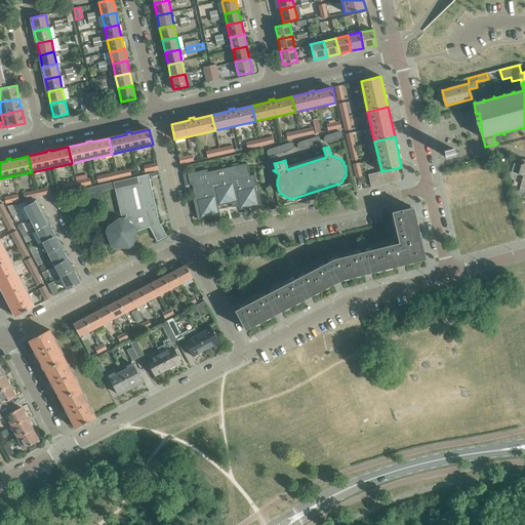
[(522,197),(524,184),(524,161),(522,161),(521,166),(515,164),(512,173),(519,174),(523,176),(519,190),(513,191),(515,199),(522,197)]
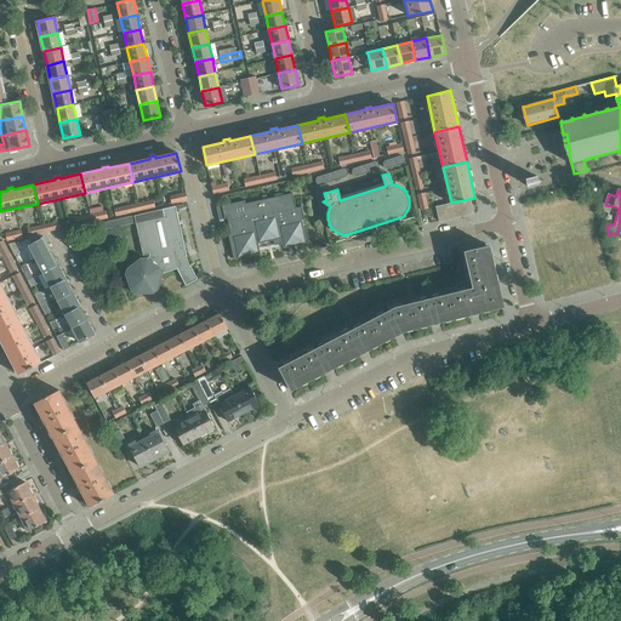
[(222,205),(224,218),(227,218),(231,234),(228,234),(234,260),(260,254),(258,244),(273,240),(274,245),(283,244),(283,249),(309,243),(301,206),(296,208),(292,193),(245,204),(245,200),(222,205)]
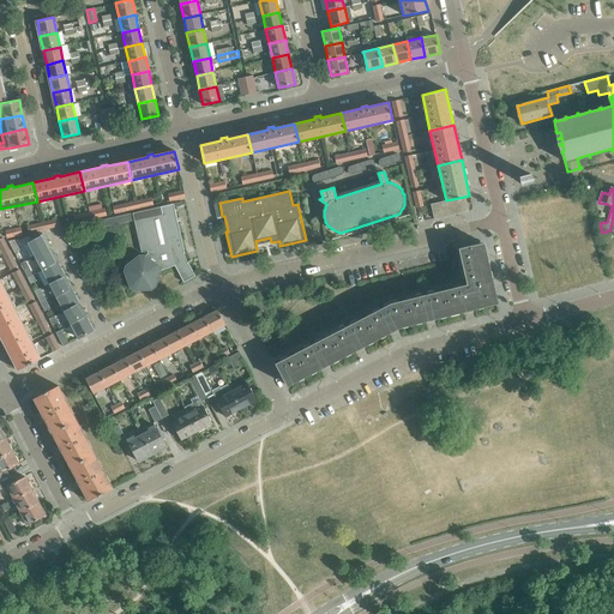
[(468,211),(464,197),(446,200),(449,215),(468,211)]
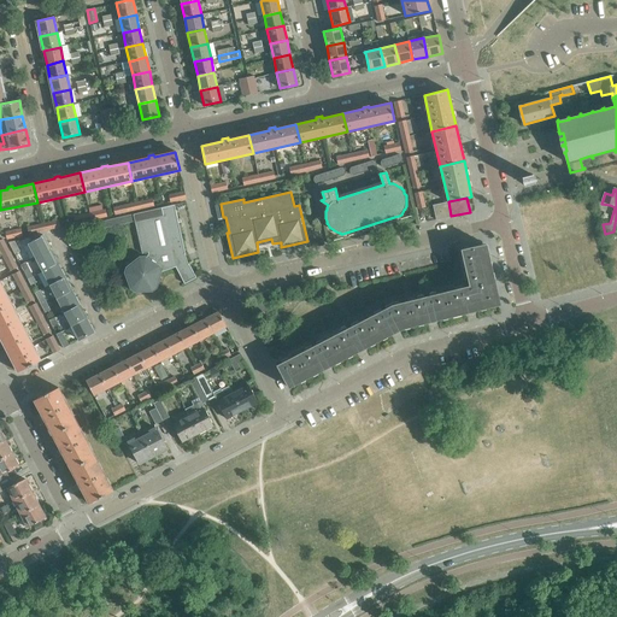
[(448,201),(440,204),(444,218),(451,216),(448,201)]
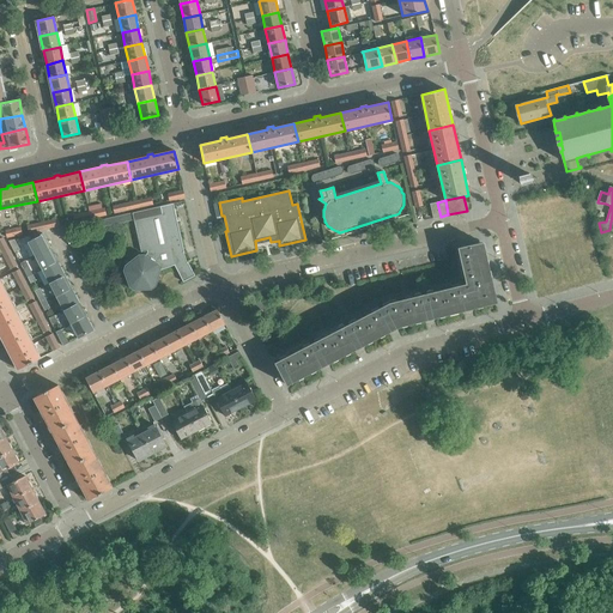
[(437,202),(430,204),(434,218),(441,217),(437,202)]
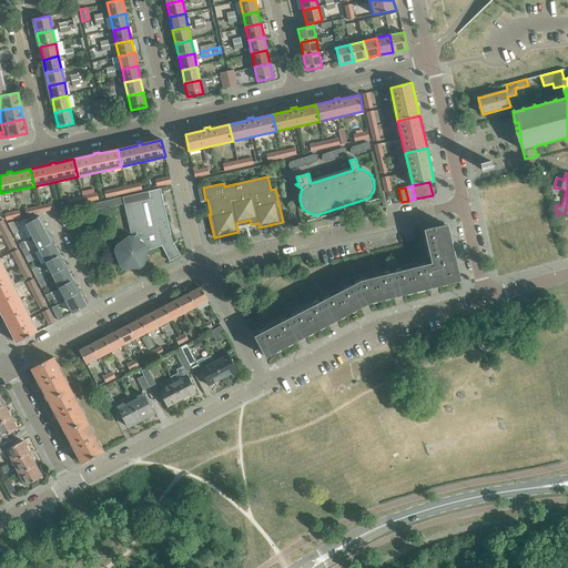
[(161,189),(155,190),(134,194),(135,201),(150,198),(155,222),(168,219),(161,189)]
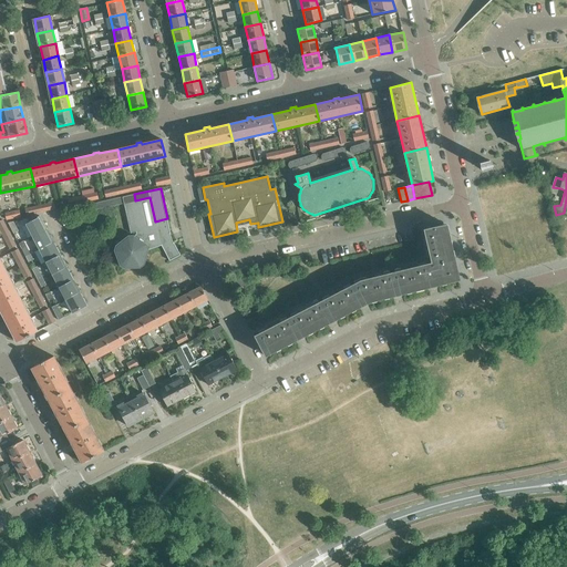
[(92,210),(124,203),(131,233),(135,232),(136,234),(134,236),(134,235),(129,236),(115,245),(114,250),(120,266),(124,268),(140,268),(144,265),(148,249),(161,245),(164,249),(169,260),(181,255),(174,243),(173,243),(169,234),(171,234),(167,218),(155,222),(150,197),(135,200),(134,194),(91,204),(92,210)]
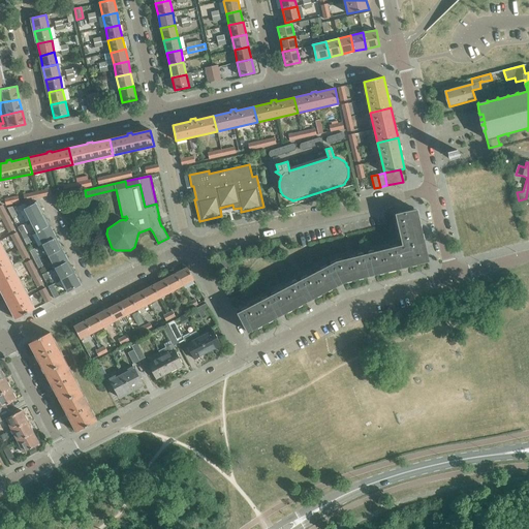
[(24,209),(30,220),(43,214),(42,213),(43,212),(41,207),(40,208),(37,201),(24,209)]
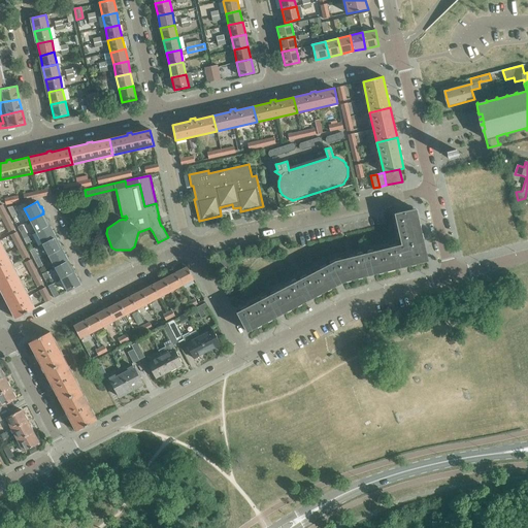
[(413,209),(408,210),(395,213),(402,246),(423,241),(416,211),(416,210),(415,210),(415,209),(414,209),(413,209)]
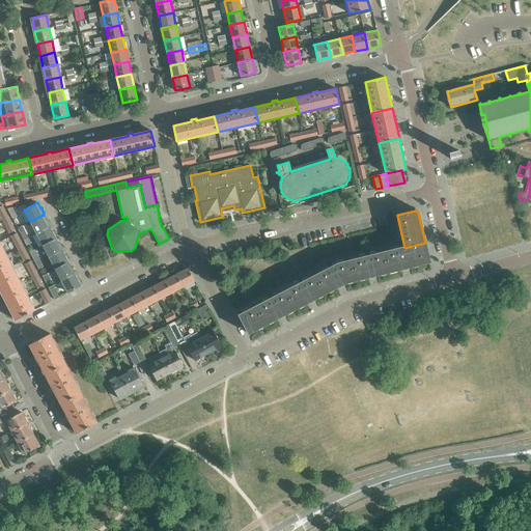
[(47,220),(44,215),(30,221),(36,233),(50,227),(49,225),(50,224),(48,220),(47,220)]
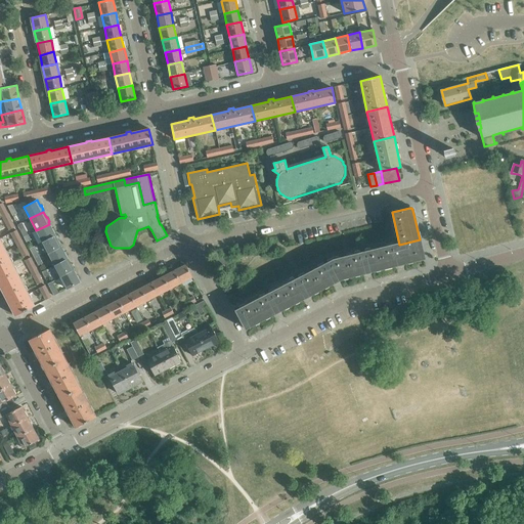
[(49,224),(36,230),(32,232),(38,244),(42,242),(55,235),(54,233),(55,233),(53,228),(52,229),(49,224)]
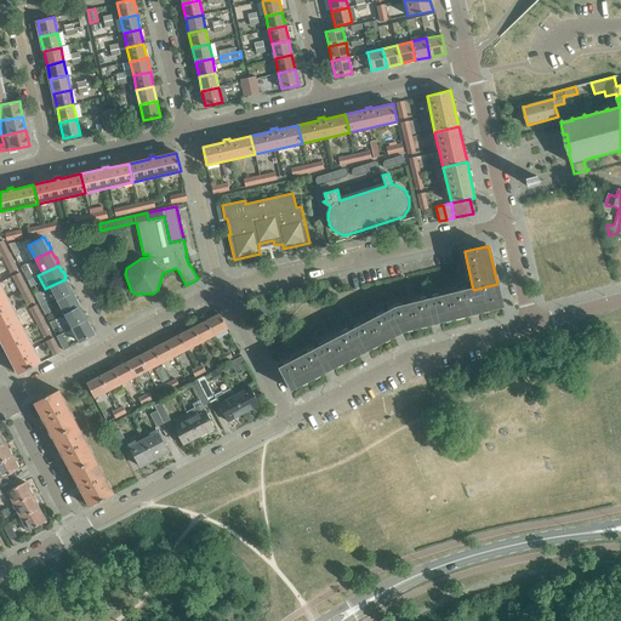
[(57,301),(72,292),(72,291),(73,290),(69,284),(68,285),(66,279),(50,286),(57,301)]
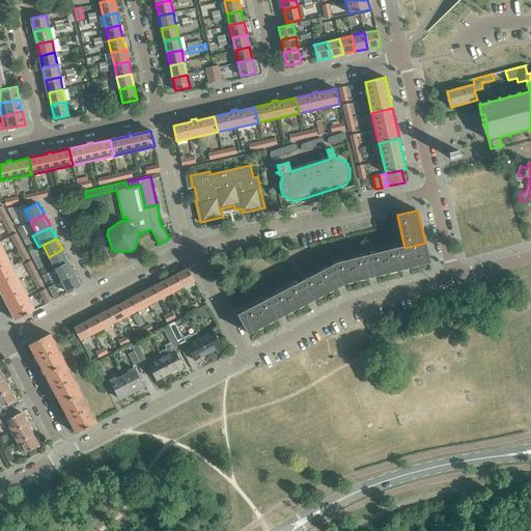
[(391,247),(383,249),(386,267),(388,272),(429,261),(425,243),(404,248),(397,249),(397,248),(392,249),(391,247)]
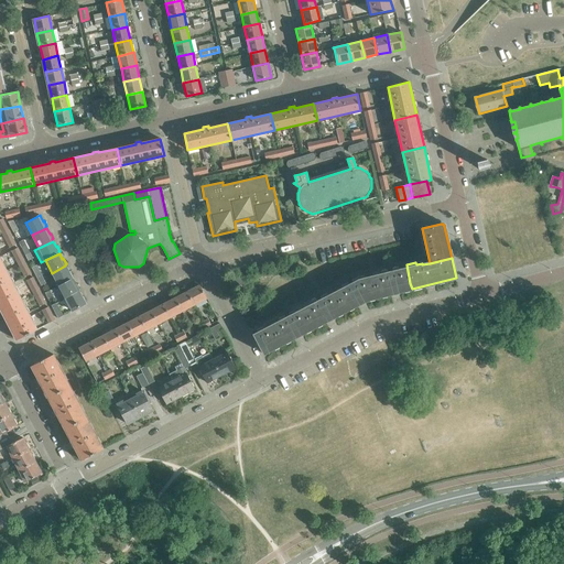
[(410,283),(407,264),(398,267),(399,269),(381,273),(381,271),(371,273),(378,297),(412,289),(410,283)]
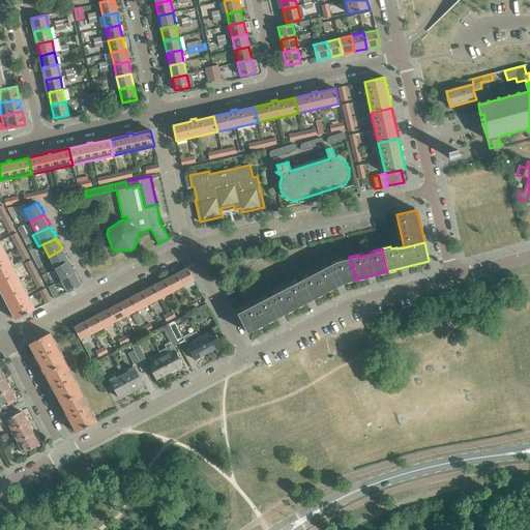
[(49,257),(55,268),(67,262),(67,260),(68,259),(65,255),(64,255),(61,249),(49,257)]
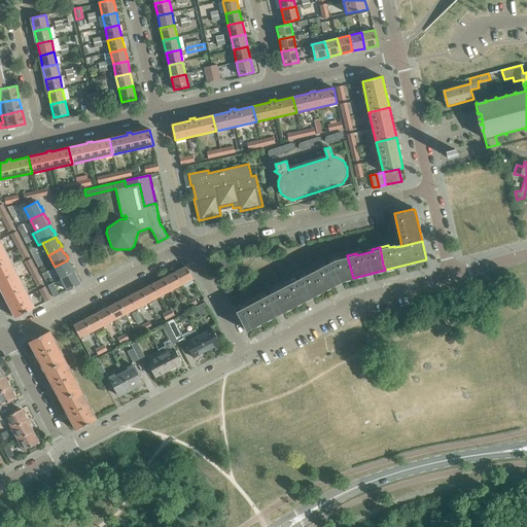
[(0,254),(0,287),(1,289),(20,280),(5,252),(0,254)]
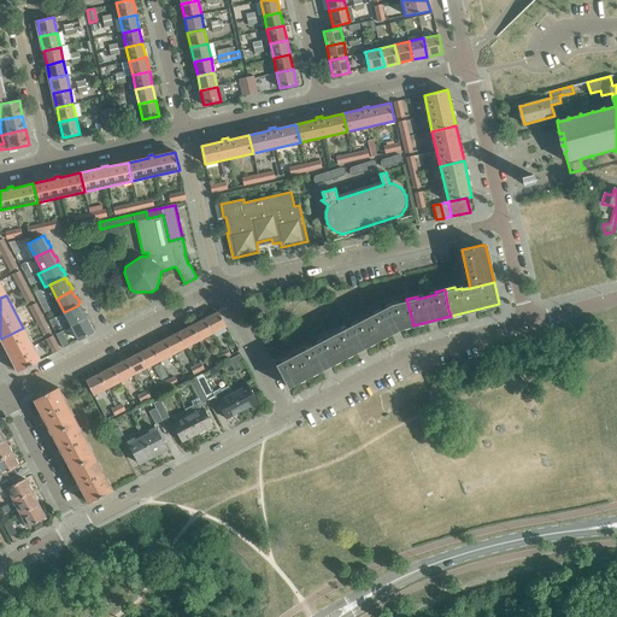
[(413,325),(406,299),(397,301),(398,304),(392,305),(376,315),(374,311),(365,316),(375,334),(377,340),(386,336),(398,330),(404,328),(413,325)]
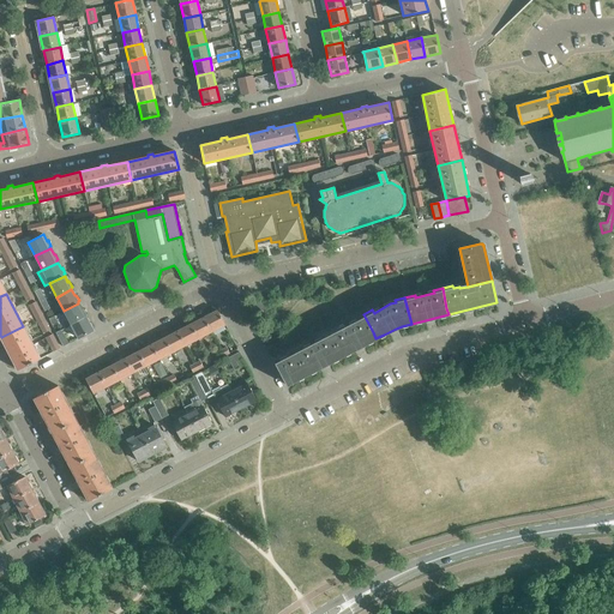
[(257,313),(263,309),(265,308),(260,300),(252,304),(257,313)]
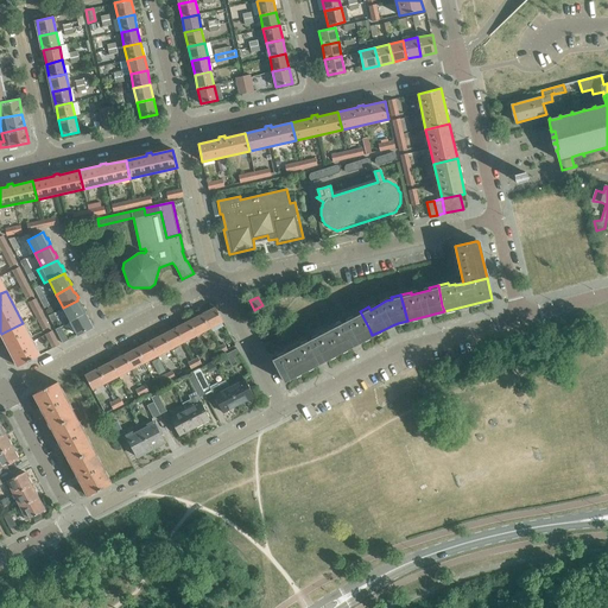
[(63,308),(70,321),(86,314),(84,311),(86,311),(82,305),(81,306),(77,301),(63,308)]
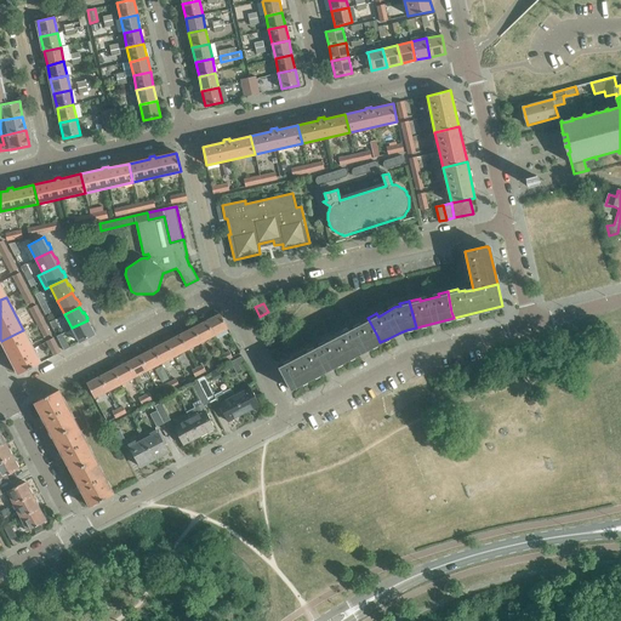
[(220,314),(206,320),(215,335),(228,328),(220,314)]
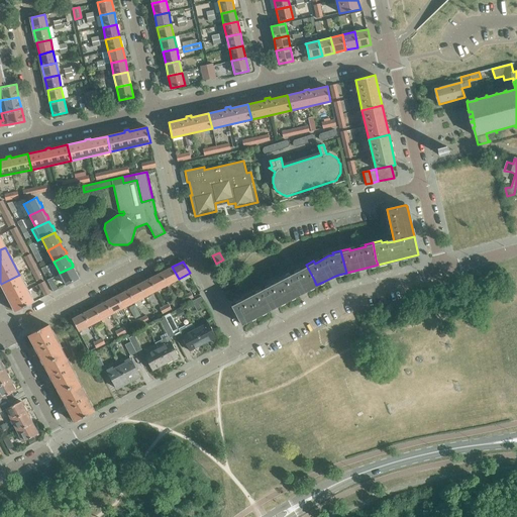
[(285,276),(277,280),(287,301),(316,285),(314,280),(306,265),(298,269),(300,271),(295,274),(286,279),(285,276)]
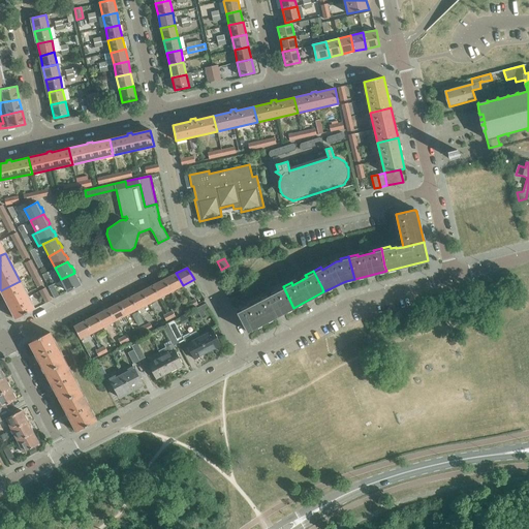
[(67,291),(81,284),(79,283),(81,282),(78,277),(76,278),(74,273),(61,279),(67,291)]
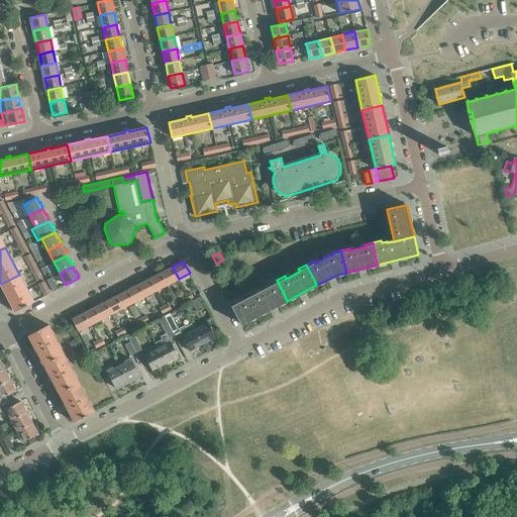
[(161,273),(168,285),(179,279),(172,267),(161,273)]
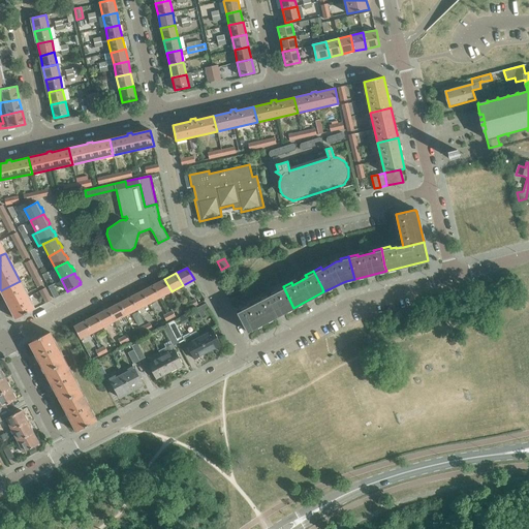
[(164,279),(153,285),(159,298),(172,291),(164,279)]
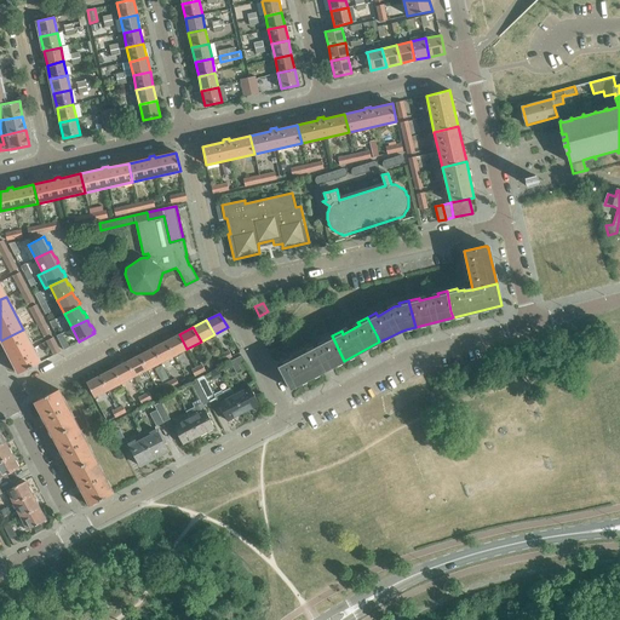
[(18,373),(40,362),(23,329),(1,340),(18,373)]
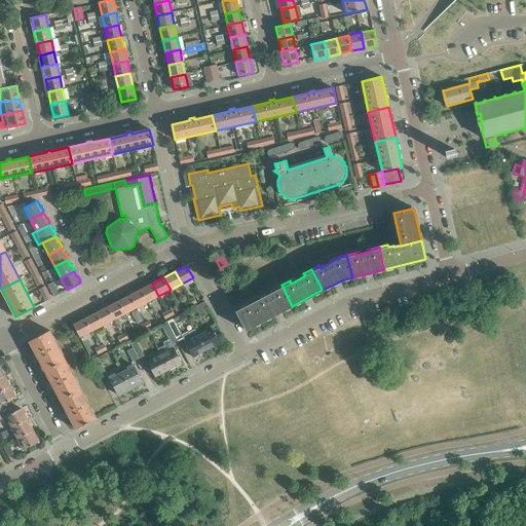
[(54,297),(59,294),(52,283),(47,285),(54,297)]
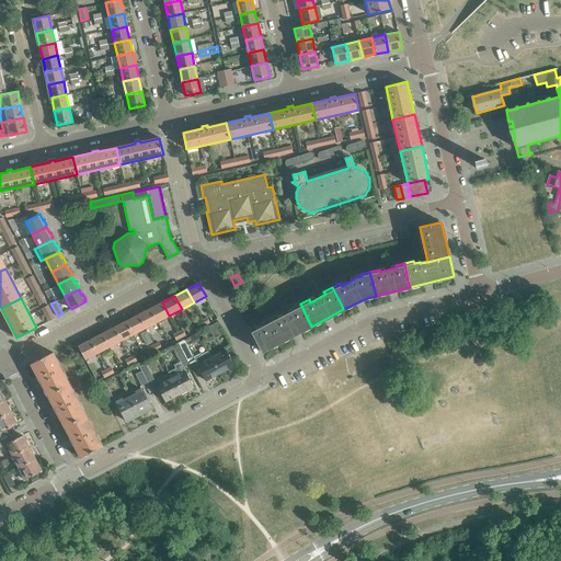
[(150,309),(157,321),(169,316),(162,302),(150,309)]
